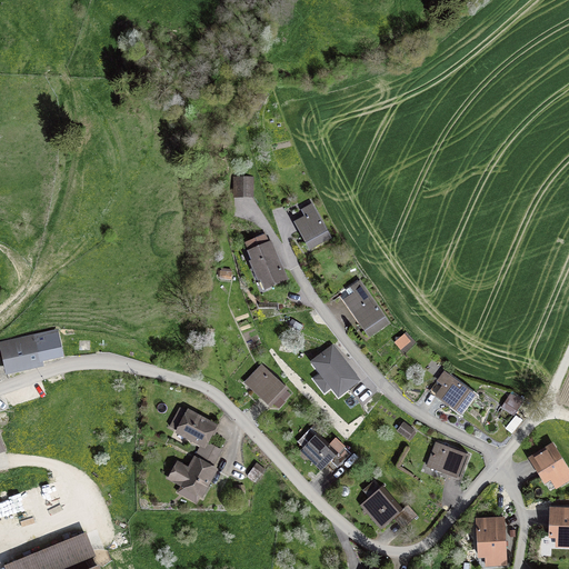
[(255,98),(263,102),(268,96),(255,89),(252,93),(256,96),(255,98)]
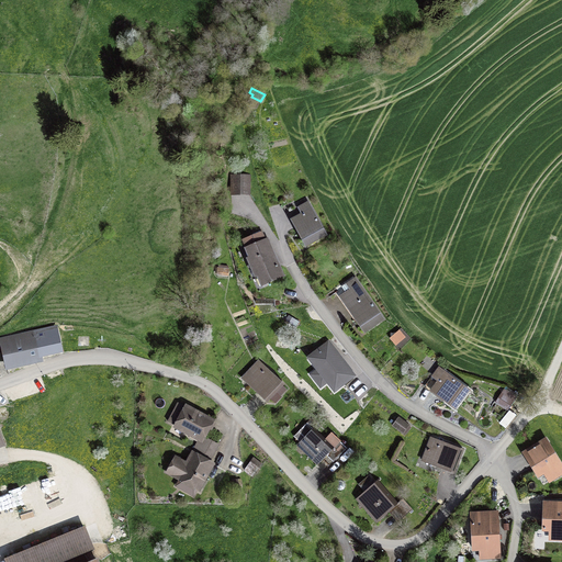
[(232,193),(249,193),(249,176),(232,176),(232,193)]
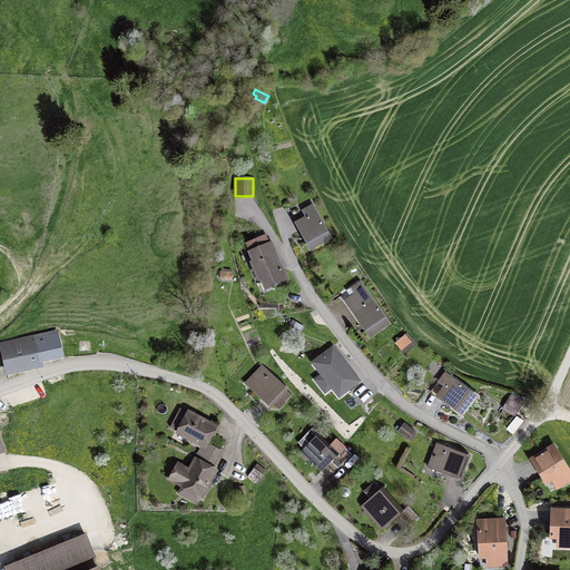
[(312,205),(293,215),(305,237),(304,237),(311,249),(330,238),(312,205)]
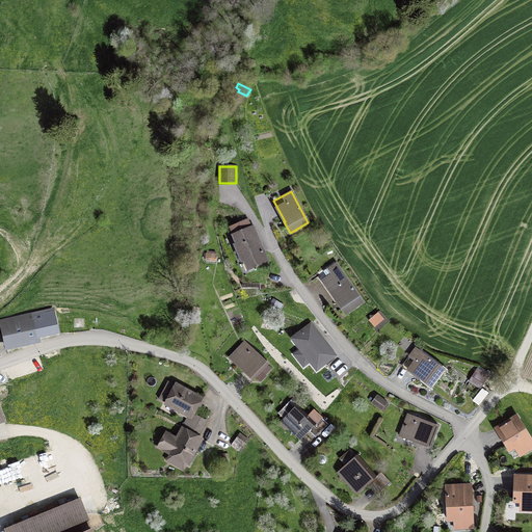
[(248,269),(267,261),(253,228),(251,228),(247,220),(231,229),(237,244),(235,245),(242,261),(244,260),(248,269)]
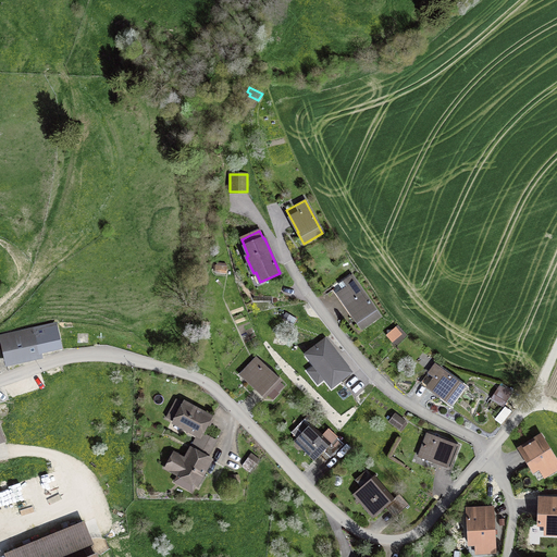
[(361,329),(380,316),(350,273),(333,285),(355,318),(354,318),(361,329)]
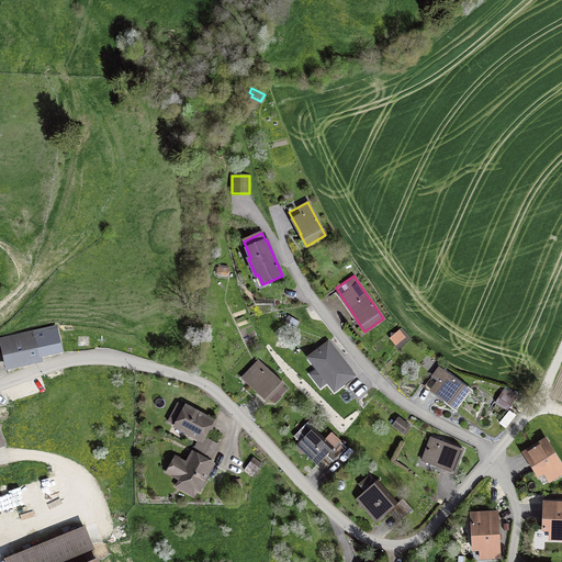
[(40,355),(59,350),(56,333),(2,345),(7,367),(41,360),(40,355)]
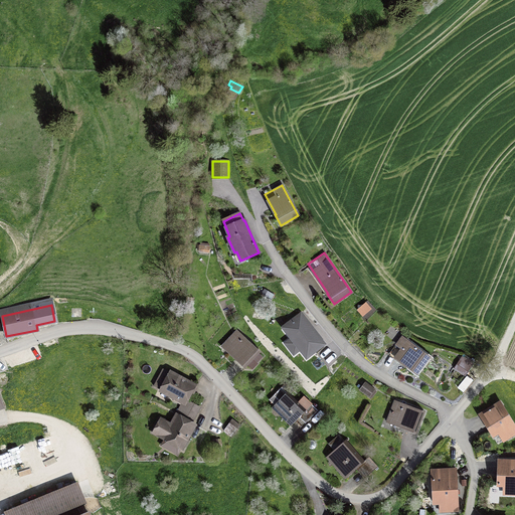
[(364,305),(358,311),(363,315),(368,310),(364,305)]
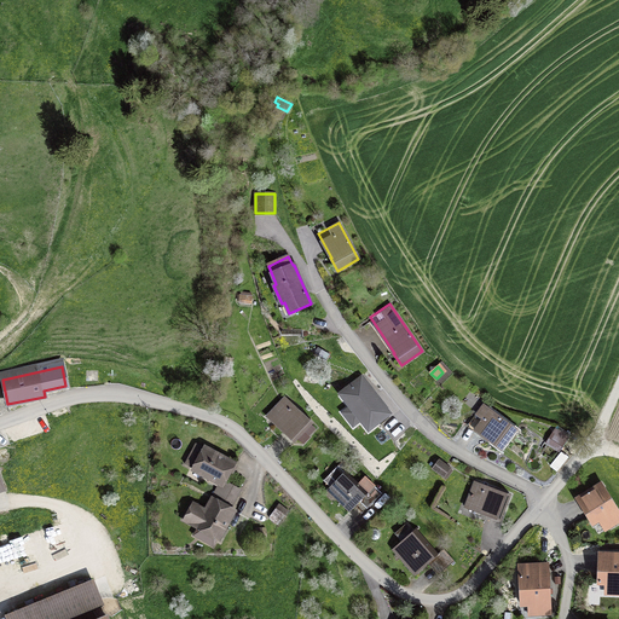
[(388,414),(362,379),(341,394),(369,429),(388,414)]
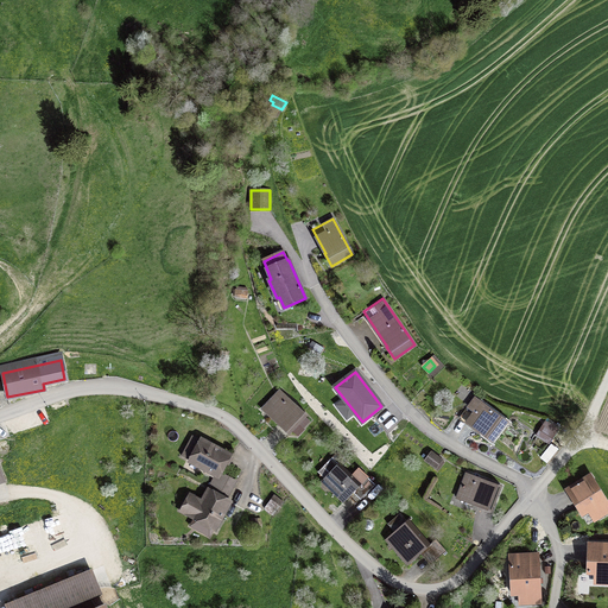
[(306,416),(280,391),(265,407),(273,415),(271,418),(279,425),(282,423),(291,432),(306,416)]
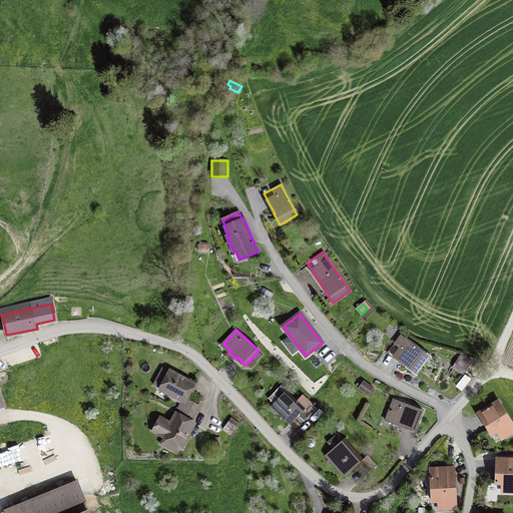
[(406,365),(415,372),(427,356),(400,336),(389,351),(407,364),(406,365)]
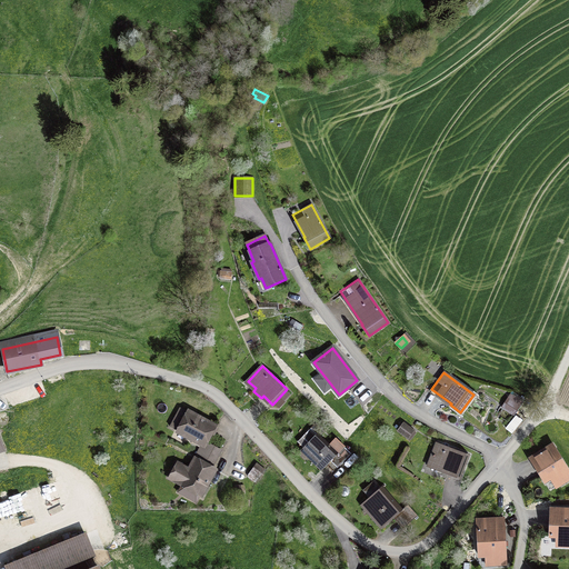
[(201,448),(199,452),(215,460),(220,450),(206,442),(215,426),(189,411),(185,419),(177,416),(170,427),(193,439),(191,442),(201,448)]
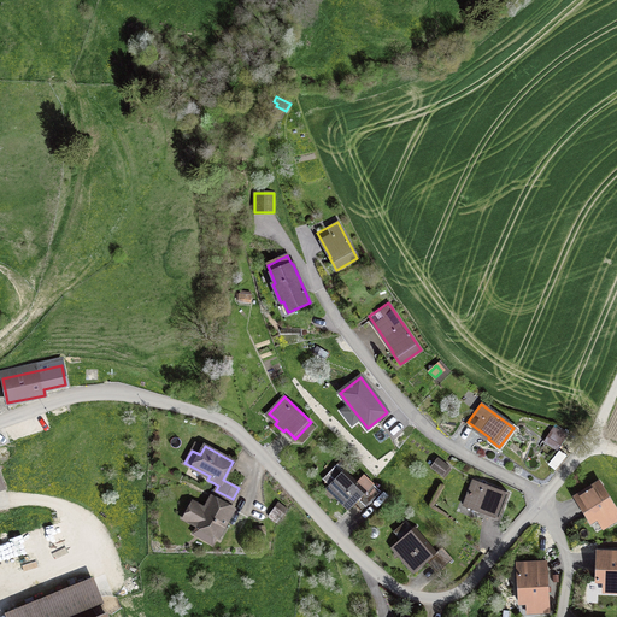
[(438,458),(432,468),(442,475),(448,466),(438,458)]
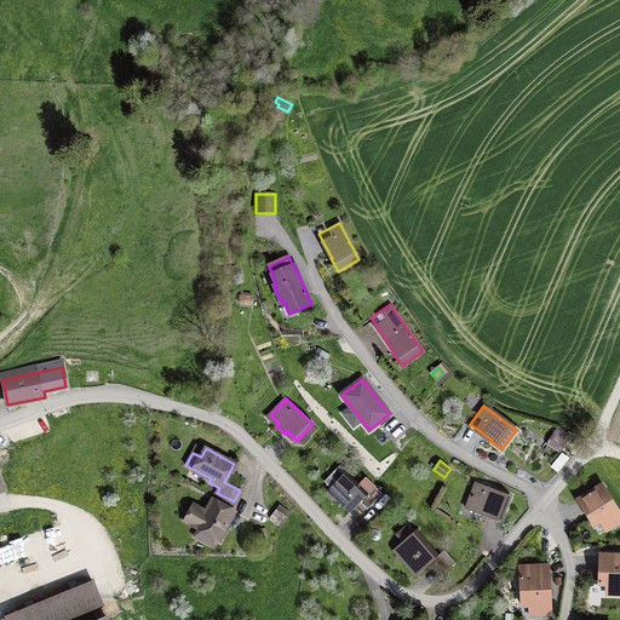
[(328,491),(350,512),(363,499),(371,506),(383,494),(374,487),(368,494),(346,472),(350,469),(344,461),(338,468),(344,474),(328,491)]
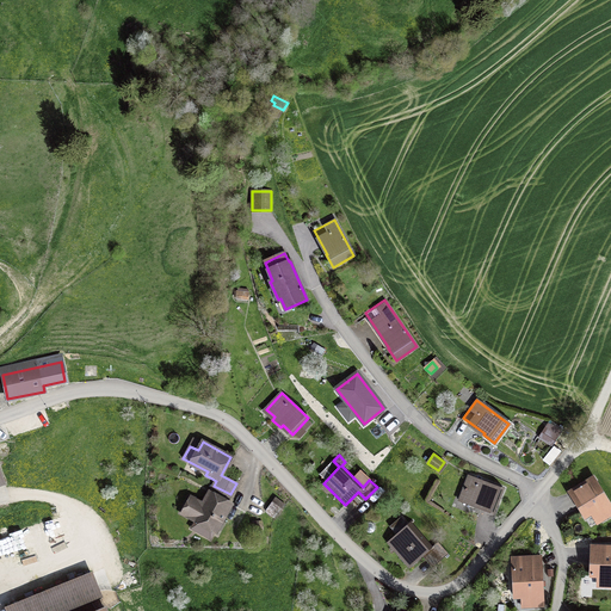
[(504,489),(469,476),(460,501),(461,501),(462,499),(471,503),(470,505),(481,508),(482,506),(494,511),(493,513),(493,514),(504,489)]
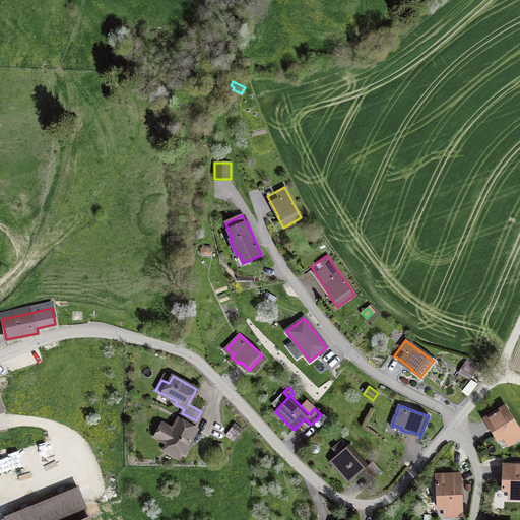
[(484,419),(498,440),(511,432),(516,440),(519,437),(519,431),(505,406),(484,419)]
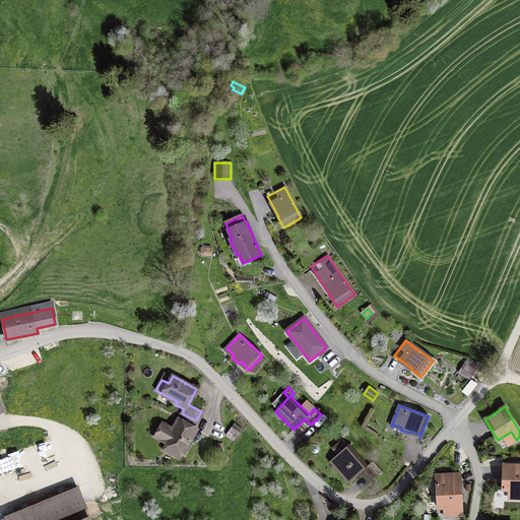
[(192,427),(196,420),(182,413),(173,430),(161,424),(154,436),(184,452),(196,430),(192,427)]
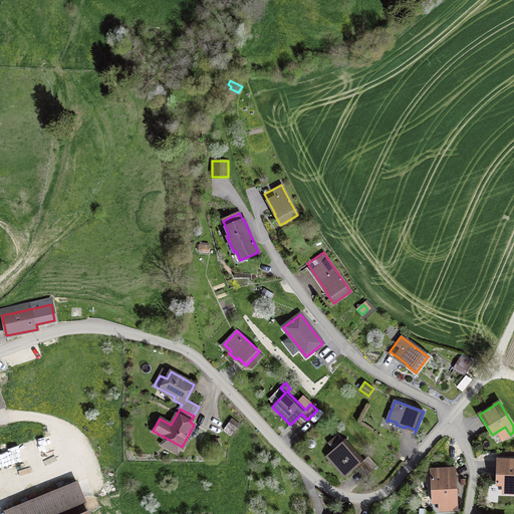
[(326,456),(344,477),(360,464),(362,467),(360,469),(365,475),(376,466),(368,456),(363,460),(345,440),(326,456)]
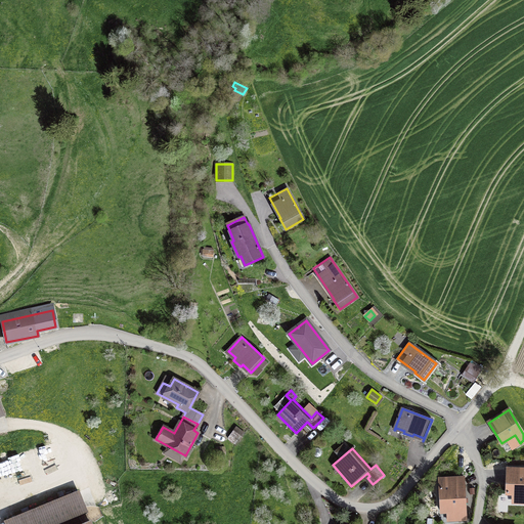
[(523,469),(508,469),(507,493),(522,494),(522,503),(523,503),(523,469)]
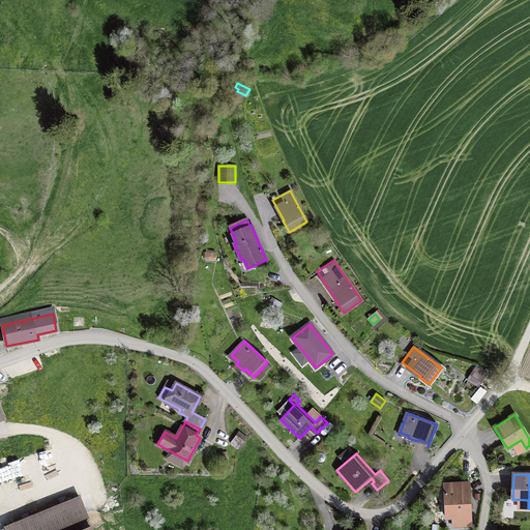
[(445,493),(446,518),(463,517),(463,525),(471,525),(469,492),(445,493)]
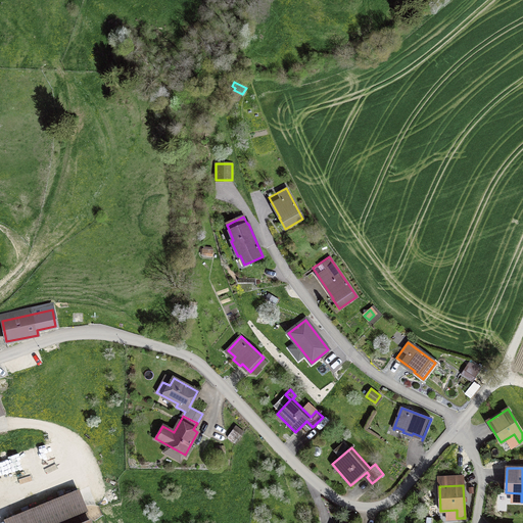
[(6,520),(6,522),(58,522),(86,512),(78,490),(6,520)]
